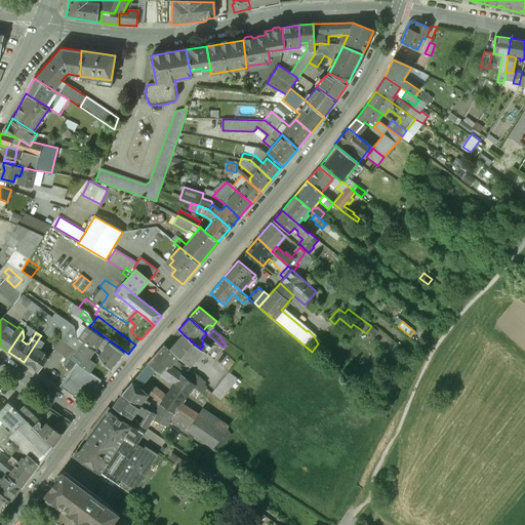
[(200,349),(184,334),(170,349),(178,355),(190,365),(202,350),(200,349)]
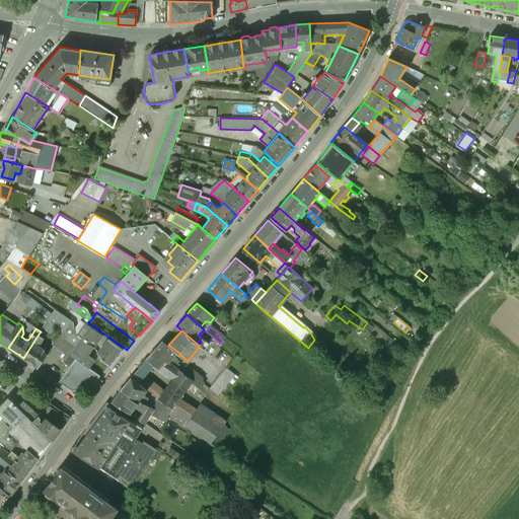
[(40,332),(23,358),(38,368),(47,355),(42,352),(43,351),(36,348),(45,337),(40,332)]
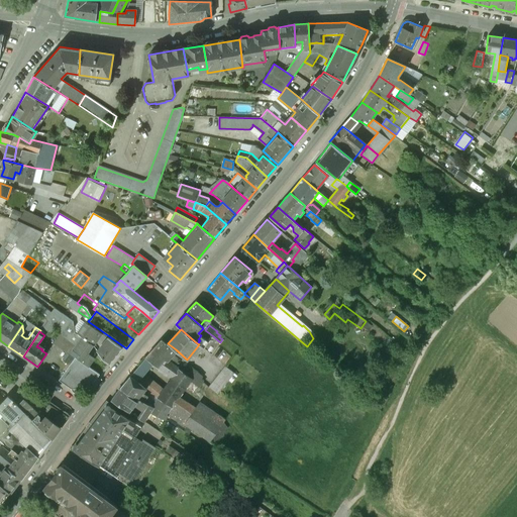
[(212,335),(203,347),(211,354),(220,342),(212,335)]
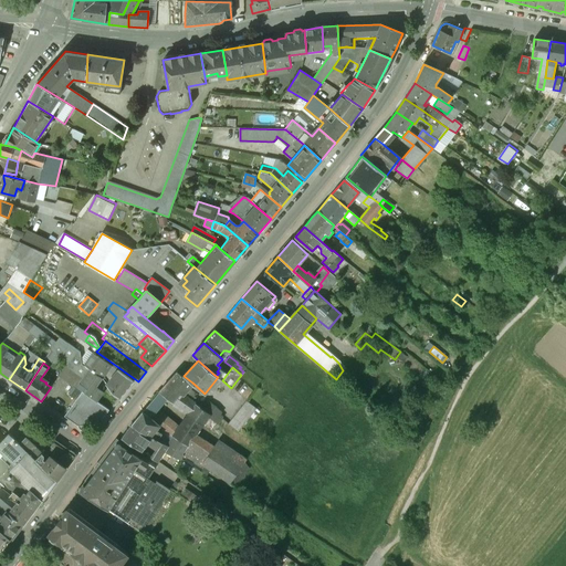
[(102,378),(90,370),(80,386),(92,394),(90,397),(97,404),(104,394),(96,387),(102,378)]
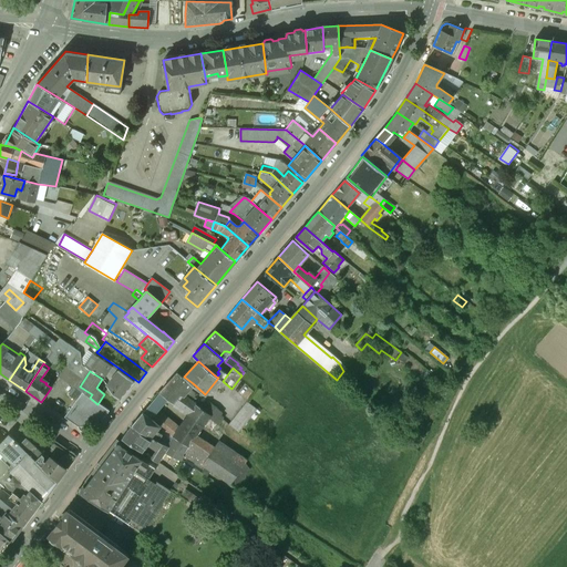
[(117,371),(107,387),(112,393),(121,399),(133,382),(117,371)]
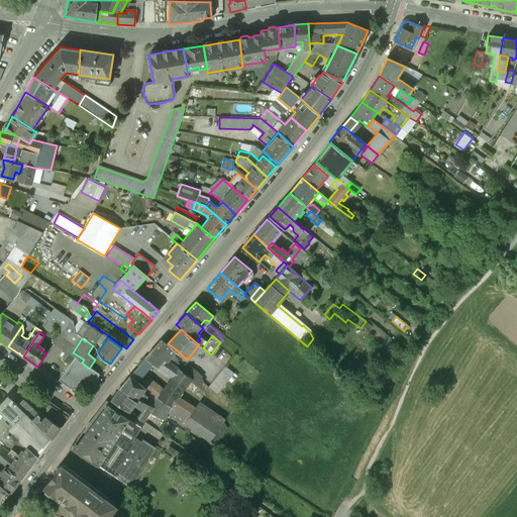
[(162,339),(144,358),(145,358),(151,364),(158,367),(163,359),(167,362),(172,355),(176,349),(162,339)]
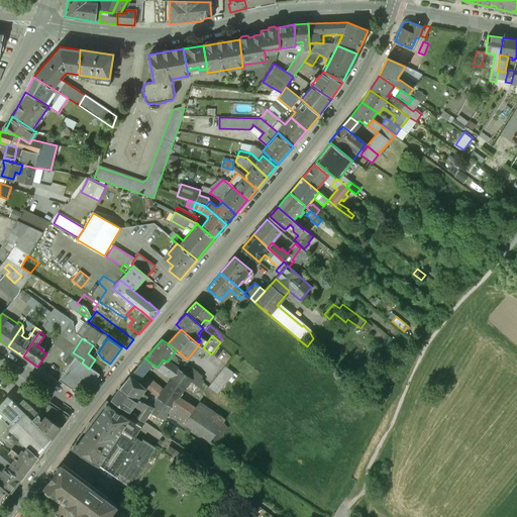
[(70,366),(59,382),(72,390),(91,387),(100,376),(89,369),(82,363),(84,359),(73,352),(66,363),(70,366)]
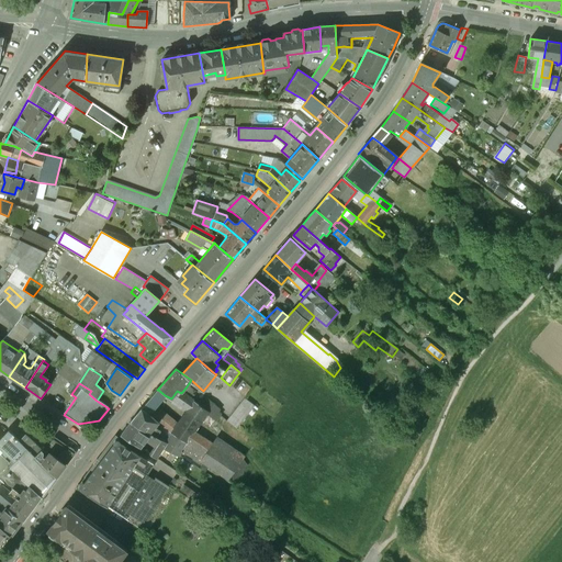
[(187,412),(172,434),(187,442),(194,431),(201,422),(214,405),(210,401),(206,405),(204,403),(202,407),(190,398),(194,392),(187,386),(181,393),(177,391),(171,398),(186,408),(187,412)]
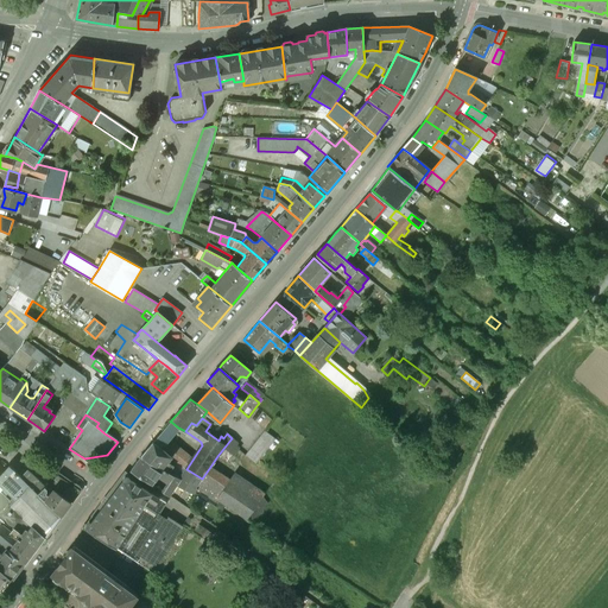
[(171,422),(152,443),(162,449),(178,428),(171,422)]
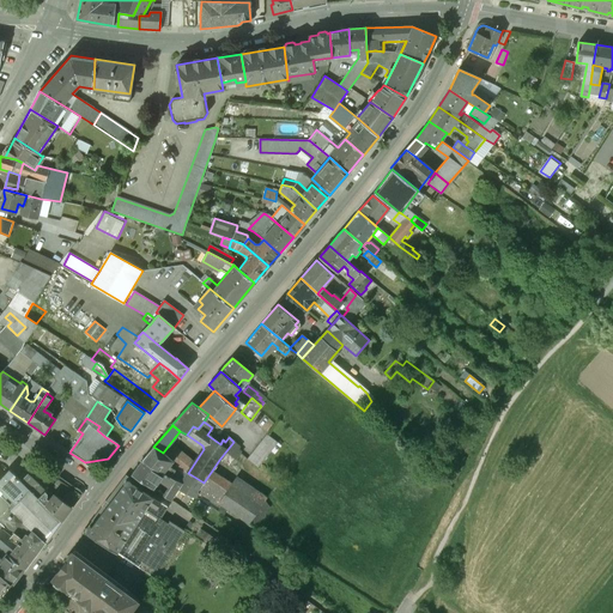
[(267,435),(248,460),(259,468),(278,443),(267,435)]
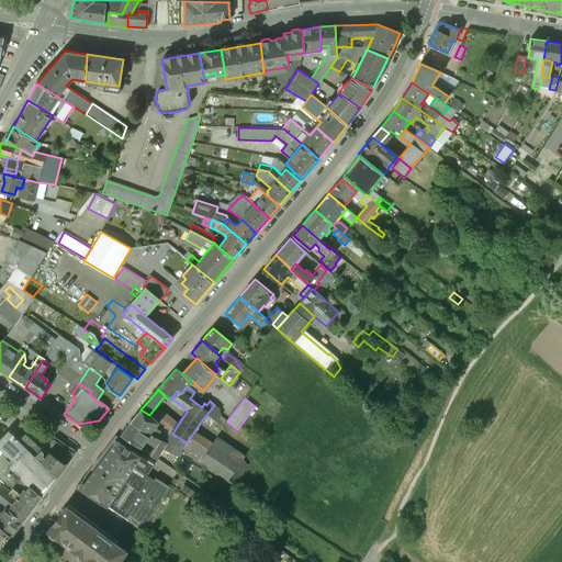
[(149,415),(141,409),(130,423),(167,444),(170,438),(155,428),(158,423),(149,415)]
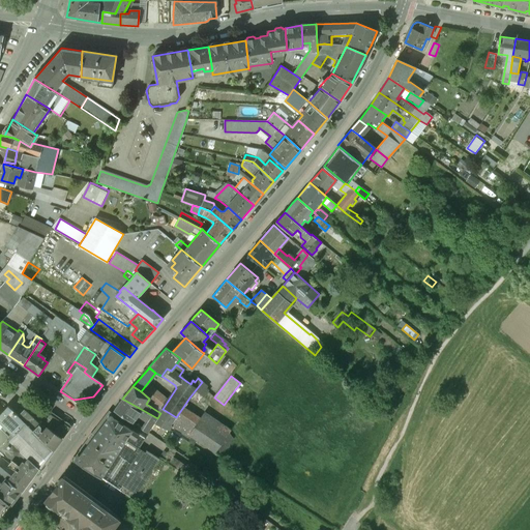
[(157,418),(122,399),(114,410),(131,421),(134,420),(130,418),(134,414),(147,422),(143,429),(147,433),(154,422),(157,418)]
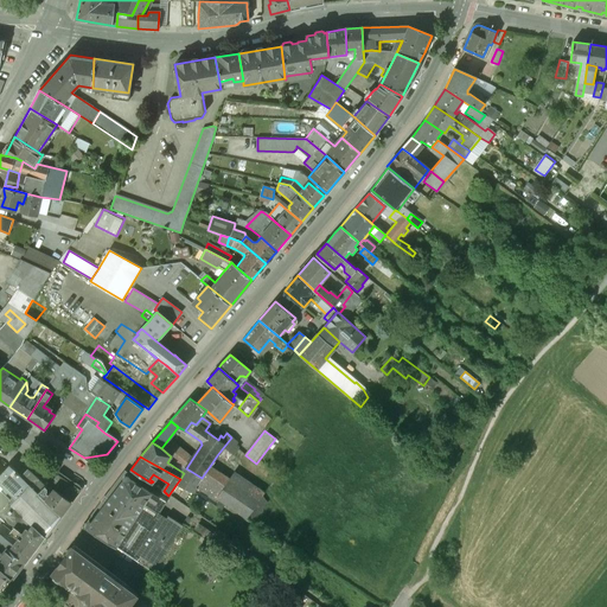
[(37,470),(21,459),(12,470),(25,481),(32,474),(32,475),(37,470)]
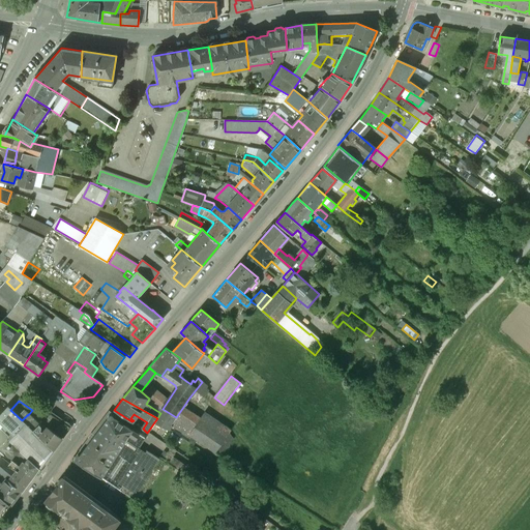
[(226,437),(183,407),(176,417),(172,424),(188,437),(190,435),(214,452),(226,437)]
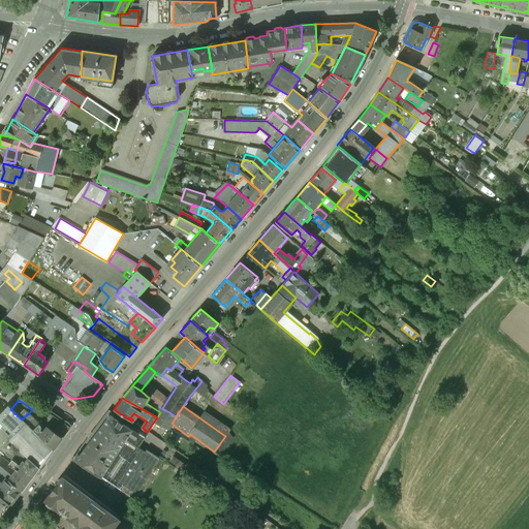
[(8,407),(0,415),(0,457),(8,464),(10,461),(18,465),(20,462),(35,473),(53,449),(38,436),(37,435),(22,419),(10,409),(8,407)]
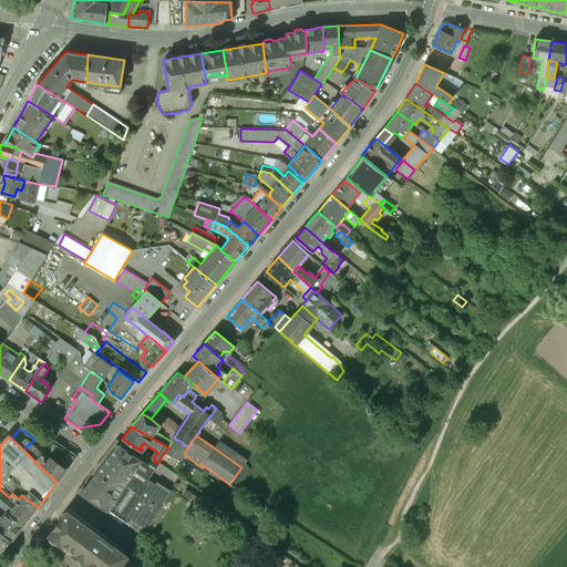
[(188,446),(174,437),(172,442),(168,447),(165,452),(181,460),(184,454),(188,446)]
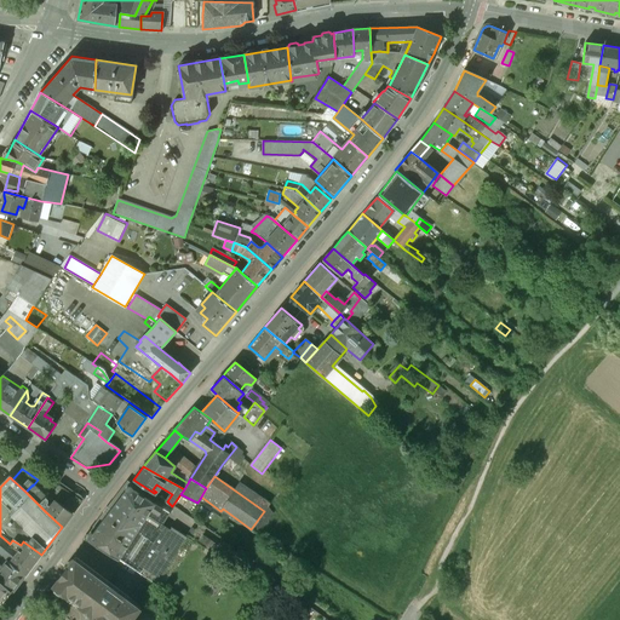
[(73,512),(57,501),(62,495),(53,491),(46,499),(33,486),(33,484),(26,492),(44,510),(45,511),(62,527),(73,512)]
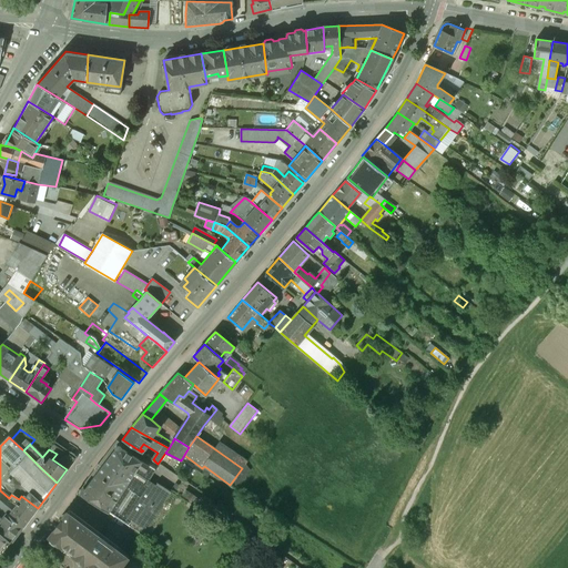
[(64,452),(53,444),(49,449),(57,454),(52,459),(67,469),(71,463),(64,452)]
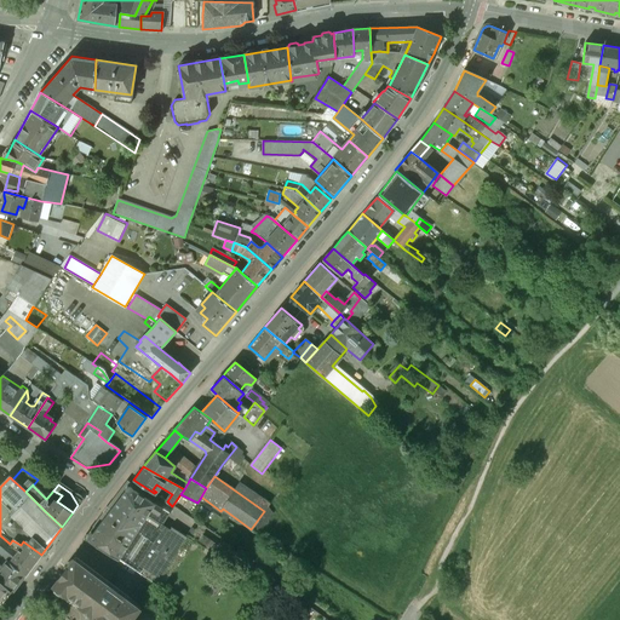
[(170,512),(128,486),(127,488),(89,539),(119,558),(118,558),(136,570),(135,573),(141,577),(144,570),(159,580),(187,538),(172,527),(171,528),(162,523),(170,512)]
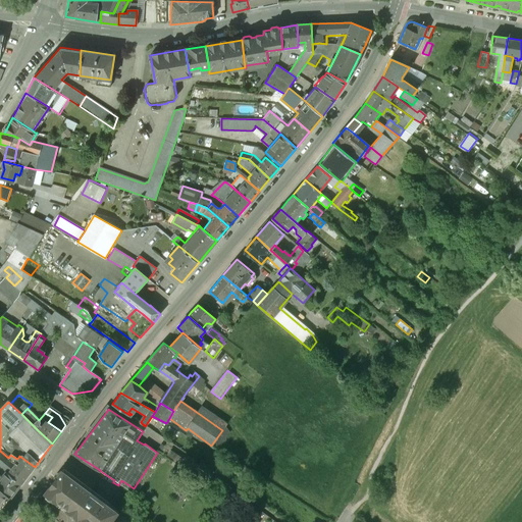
[(186,462),(161,445),(157,451),(181,467),(186,462)]
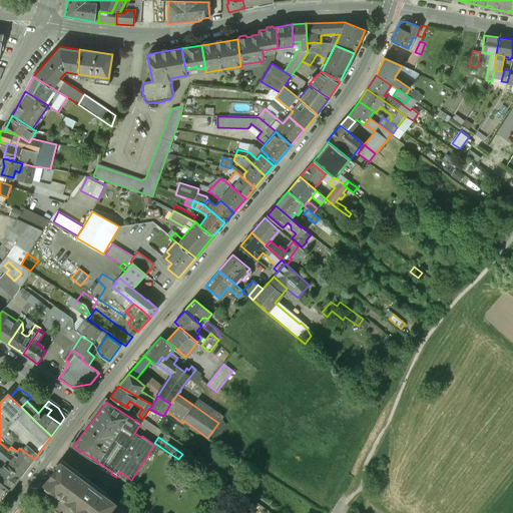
[(8,450),(0,443),(0,457),(6,463),(7,464),(15,455),(8,450)]
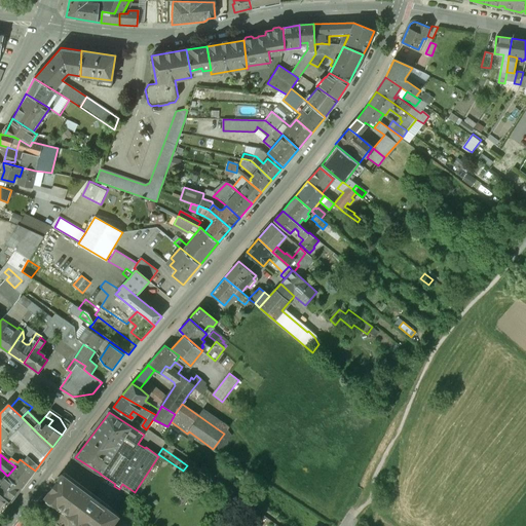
[(17,462),(10,458),(8,461),(15,466),(7,476),(22,488),(35,471),(20,459),(17,462)]
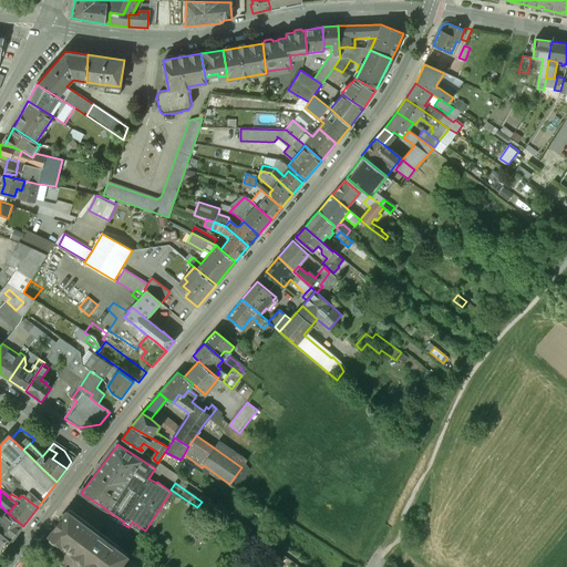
[(264,507),(257,517),(263,521),(268,511),(264,507)]
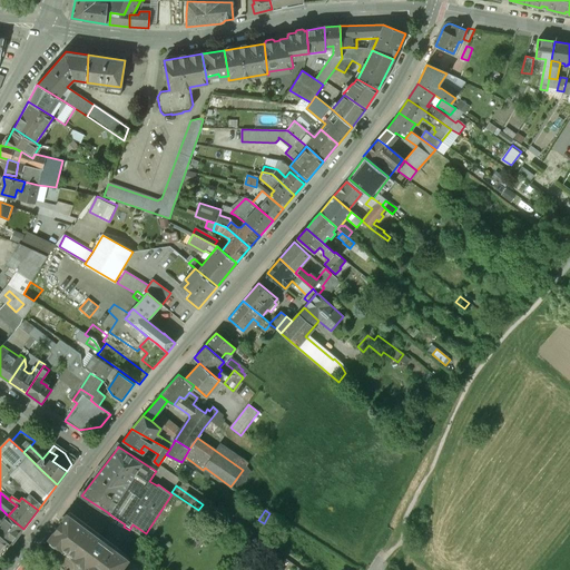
[(124,552),(69,512),(49,538),(85,564),(81,569),(121,569),(120,569),(129,558),(124,552)]
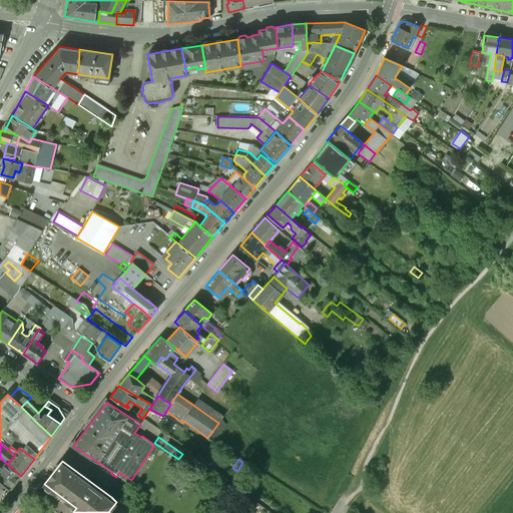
[(6,463),(1,469),(0,468),(0,478),(9,488),(15,484),(21,476),(7,464),(6,463)]
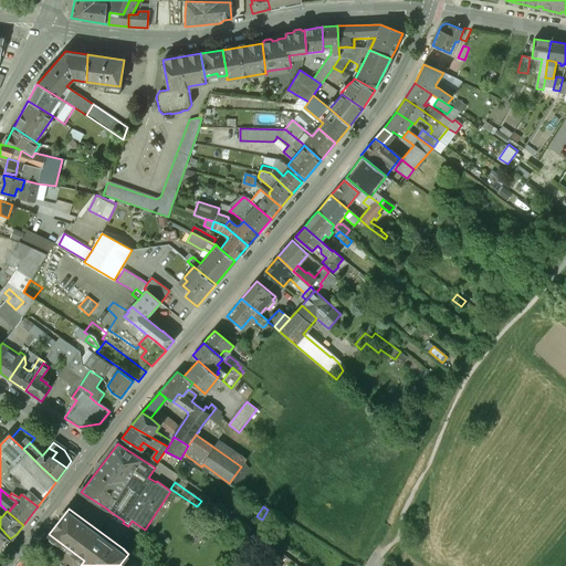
[(135,532),(123,548),(128,554),(133,556),(145,540),(135,532)]
